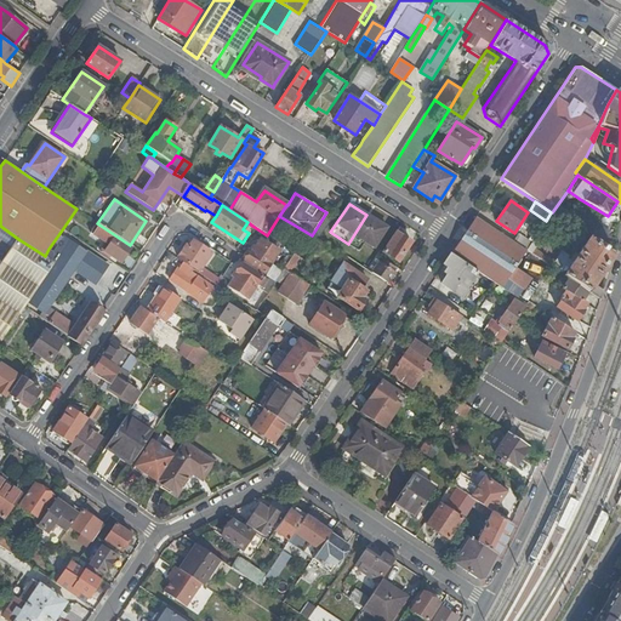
[(386,227),(366,215),(348,244),(357,250),(364,240),(372,246),(386,227)]
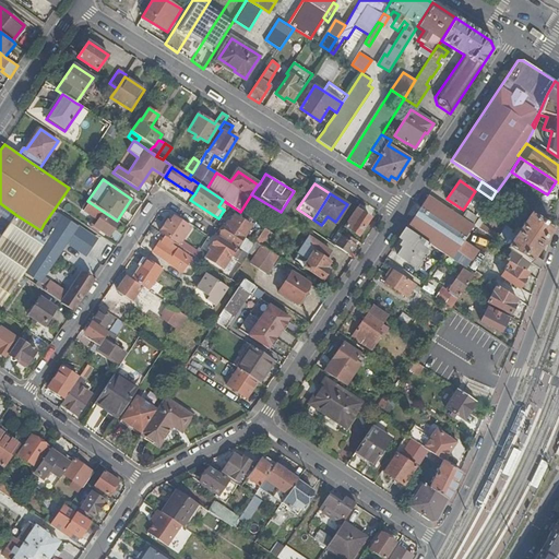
[(444,206),(428,195),(405,229),(430,245),(441,252),(474,274),(475,272),(478,266),(474,263),(478,256),(475,253),(478,250),(464,240),(473,226),(444,206)]
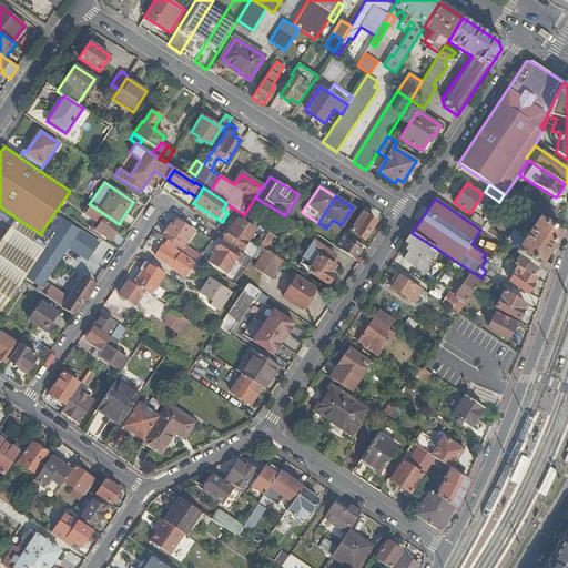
[(89,204),(89,203),(82,212),(99,224),(95,230),(111,240),(120,225),(119,224),(89,204)]
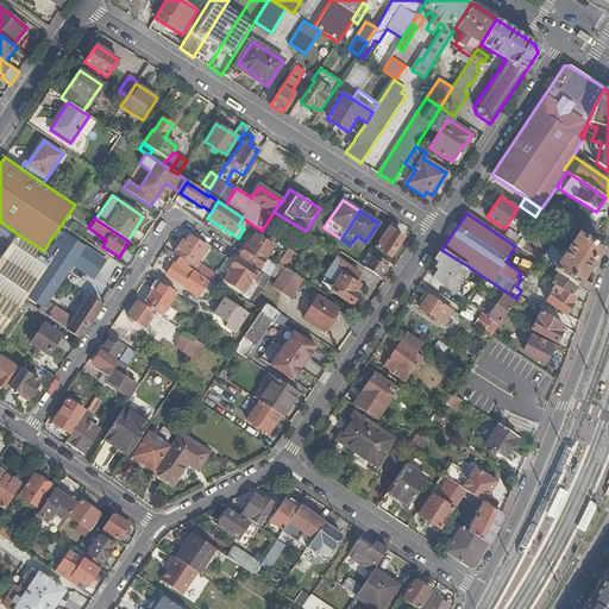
[(18,234),(0,221),(0,233),(12,242),(18,234)]
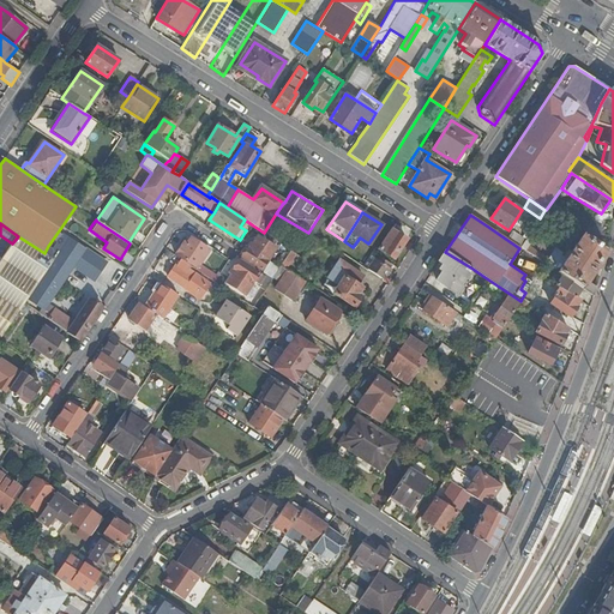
[(535,226),(524,240),(529,244),(540,229),(535,226)]
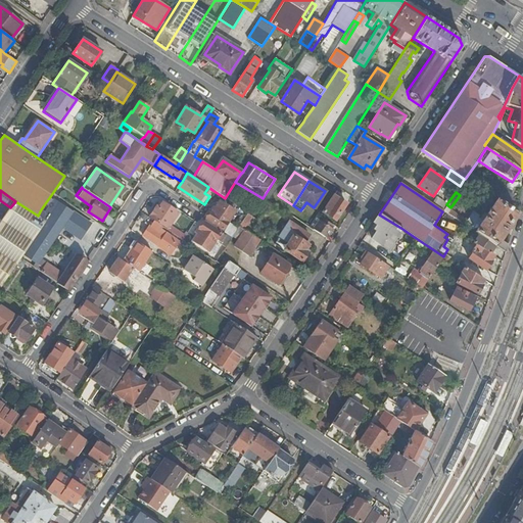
[(346,204),(333,195),(323,212),(335,221),(346,204)]
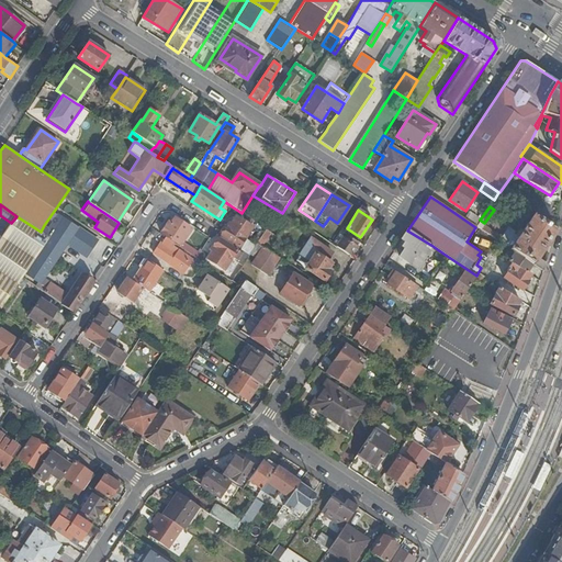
[(468,212),(464,218),(476,226),(480,220),(468,212)]
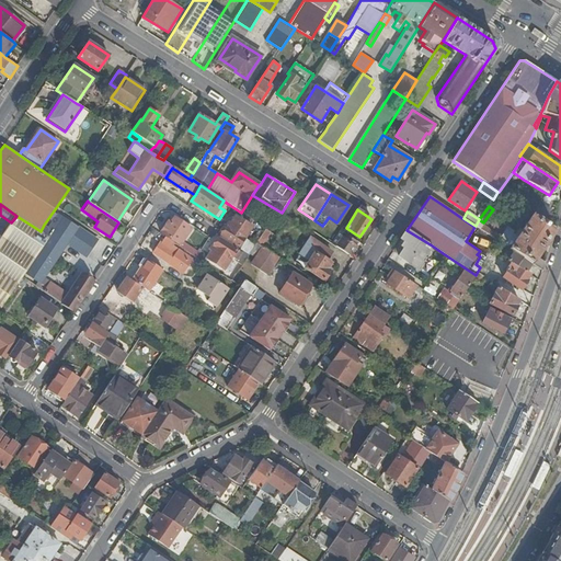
[(48,228),(44,225),(41,231),(48,237),(50,238),(64,218),(57,214),(48,228)]
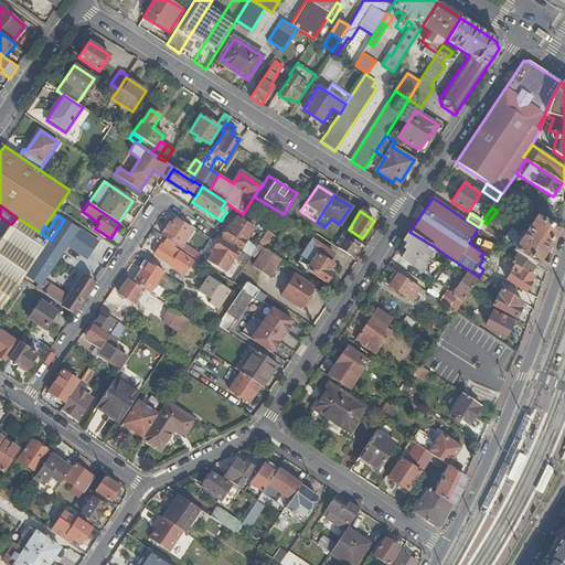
[(557,231),(535,216),(521,238),(519,237),(520,234),(511,228),(503,238),(510,243),(512,240),(518,243),(513,251),(516,253),(534,265),(557,231)]
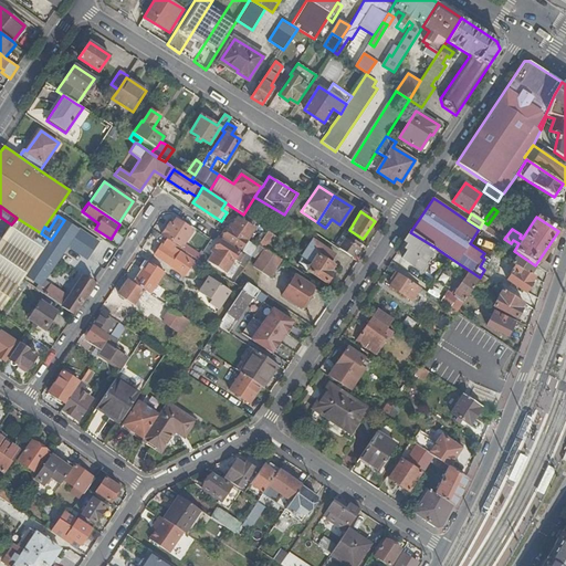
[(41,233),(17,218),(11,224),(0,241),(0,310),(1,311),(22,280),(24,276),(23,275),(34,260),(49,239),(41,233)]
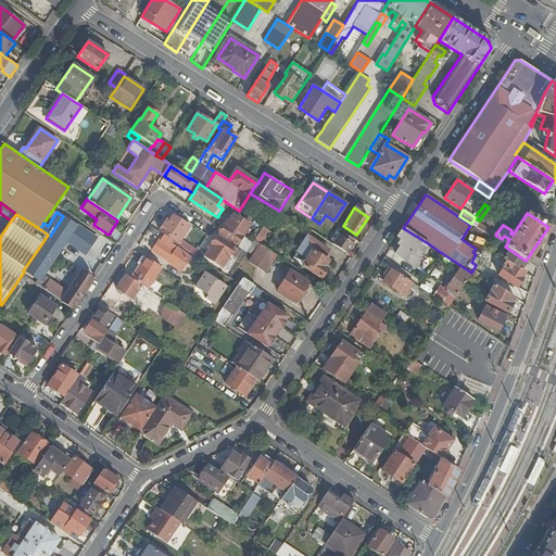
[(173,240),(178,243),(190,226),(172,214),(166,223),(164,220),(158,230),(164,235),(173,240)]
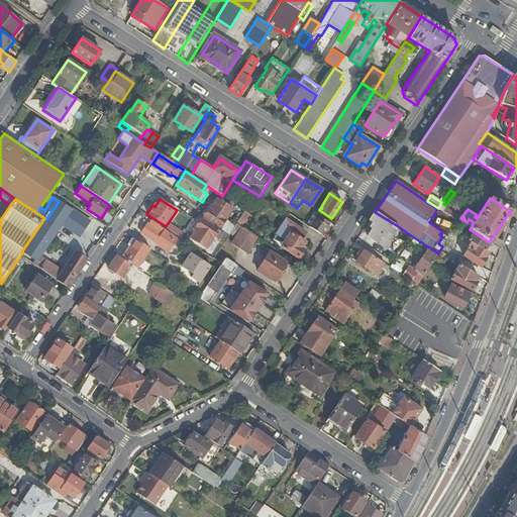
[(232,209),(216,199),(209,209),(208,209),(203,216),(220,226),(232,209)]
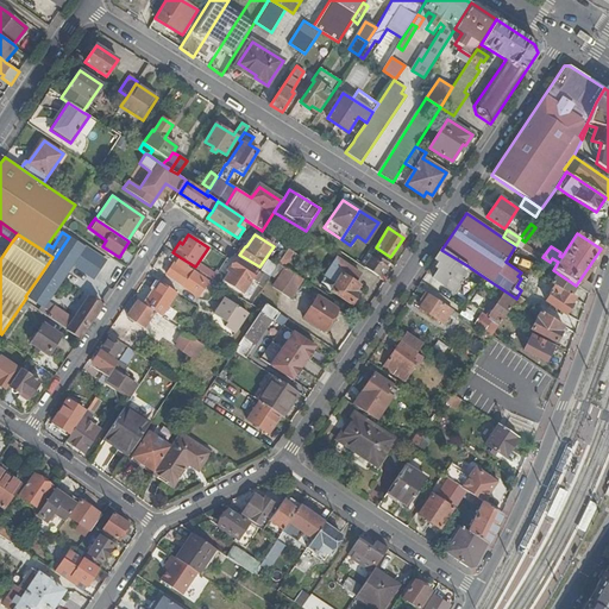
[(105,261),(69,237),(55,258),(29,297),(44,307),(71,264),(93,278),(105,261)]
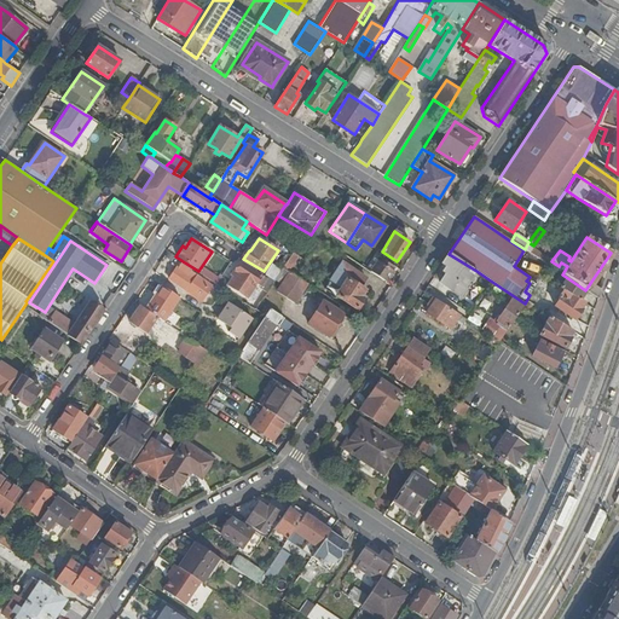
[(531,248),(528,252),(549,266),(551,261),(532,249),(531,248)]
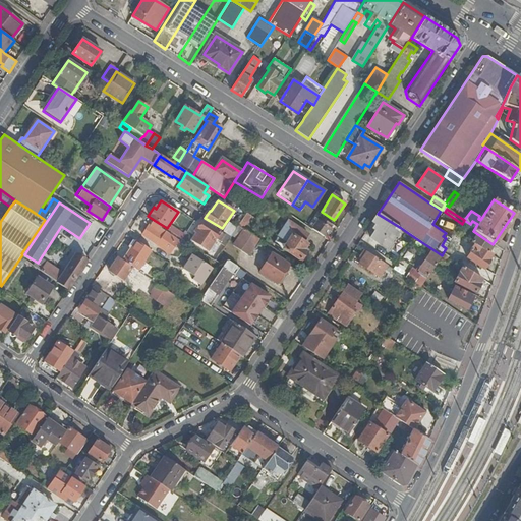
[(243,229),(249,218),(251,216),(246,213),(238,225),(243,229)]
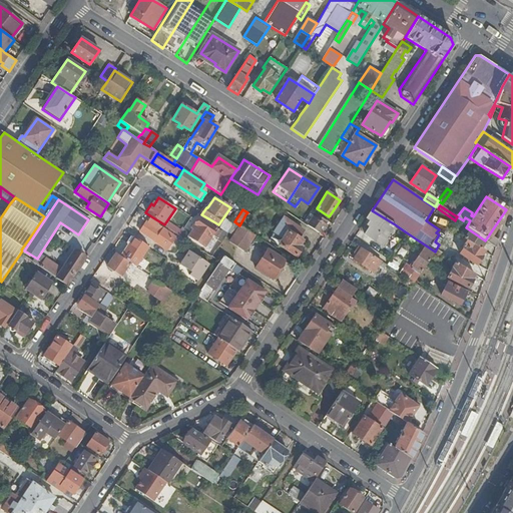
[(312,210),(303,222),(307,225),(308,224),(320,233),(326,224),(313,215),(315,213),(312,210)]
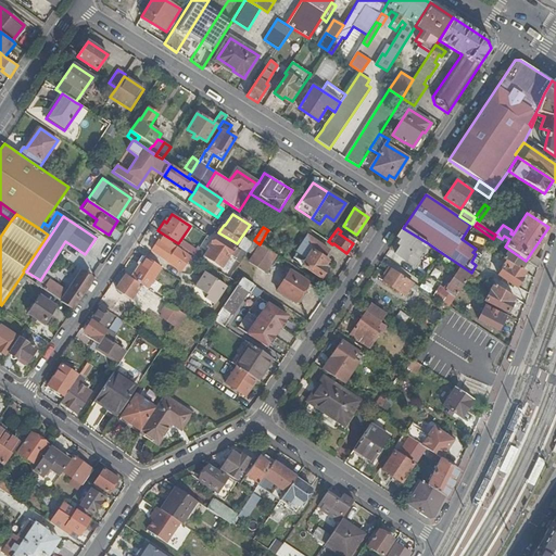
[(428,243),(403,228),(396,237),(403,241),(395,255),(413,266),(428,243)]
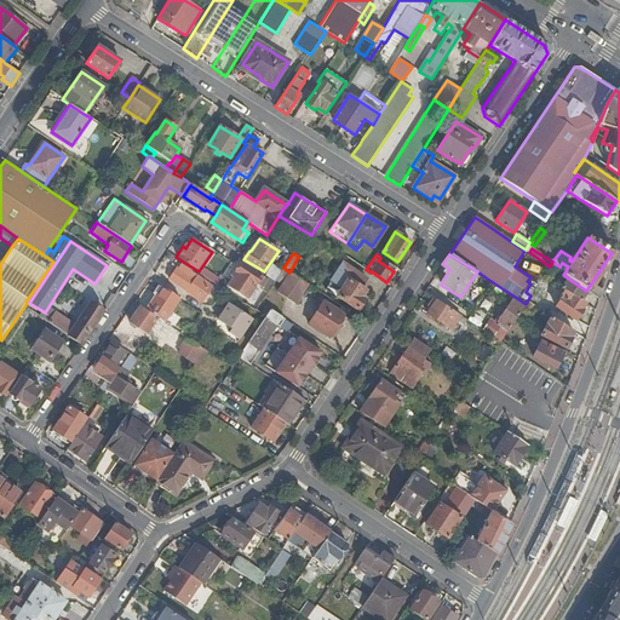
[(396,268),(380,258),(378,260),(394,271),(396,268)]
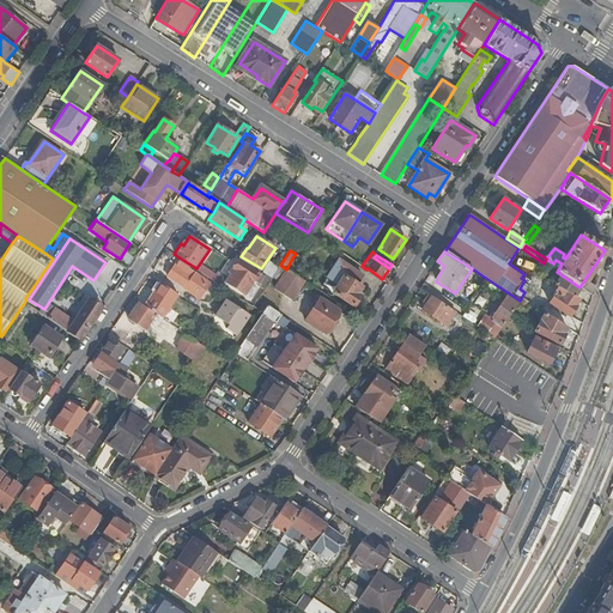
[(188,268),(190,265),(181,259),(176,266),(175,265),(168,275),(184,287),(199,298),(202,292),(208,296),(214,287),(208,284),(208,283),(188,268)]
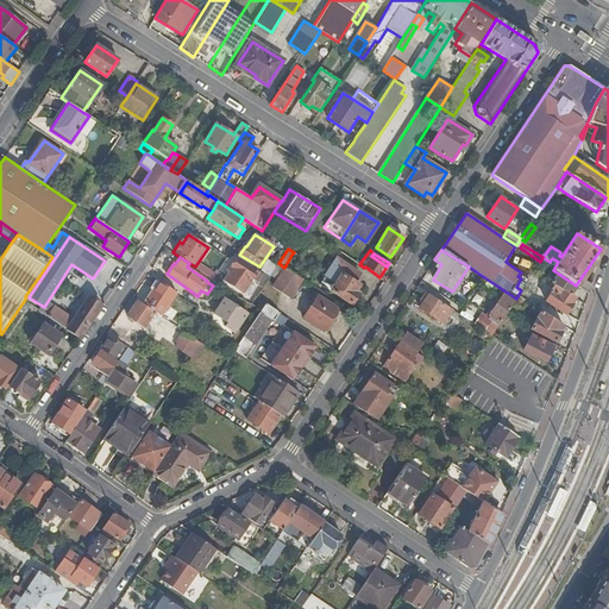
[(270,276),(258,269),(257,271),(238,258),(232,268),(233,268),(225,281),(244,293),(252,280),(263,287),(270,276)]
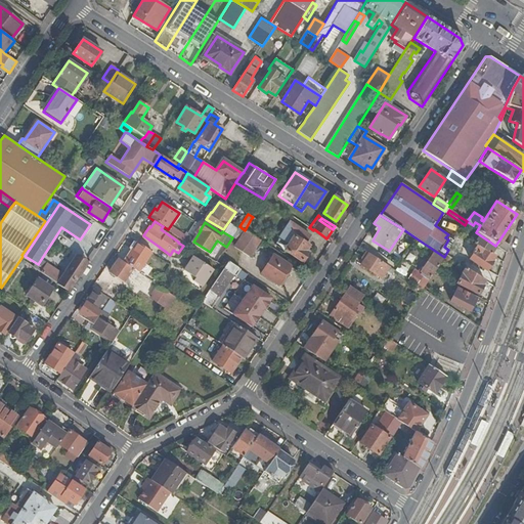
[(312,237),(292,224),(282,238),(289,243),(284,250),(302,262),(311,248),(307,245),(312,237)]
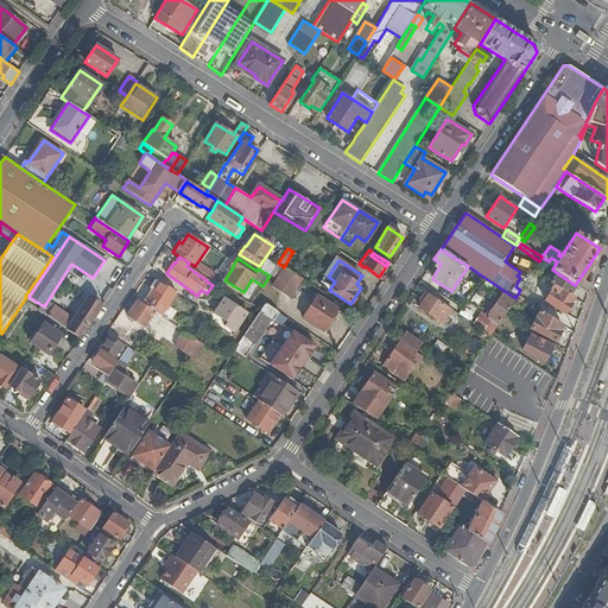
[(302,278),(284,267),(282,271),(272,286),(290,298),(298,284),(298,285),(302,278)]
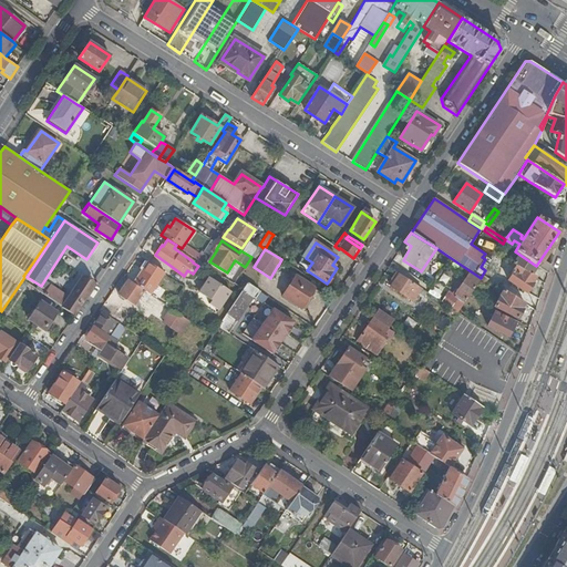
[(531,275),(536,266),(518,254),(513,263),(516,265),(531,275)]
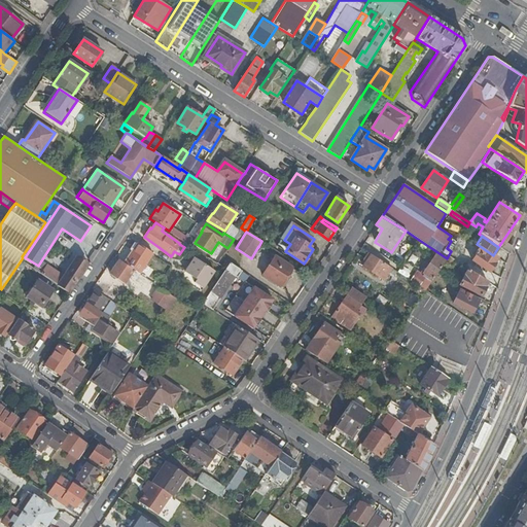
[(152,253),(138,243),(124,264),(139,274),(140,274),(152,253)]
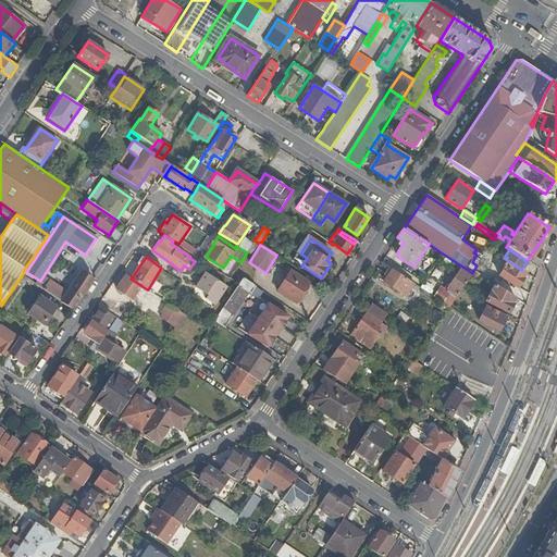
[(529,262),(537,268),(541,260),(535,257),(529,262)]
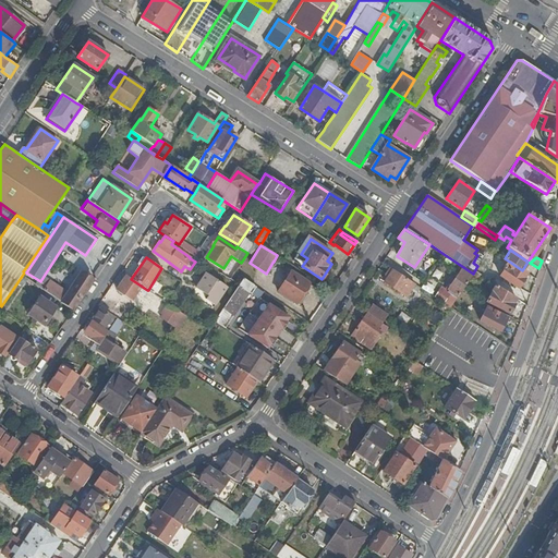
[(526,273),(522,270),(508,261),(504,266),(506,267),(499,276),(518,288),(523,279),(522,278),(526,273)]
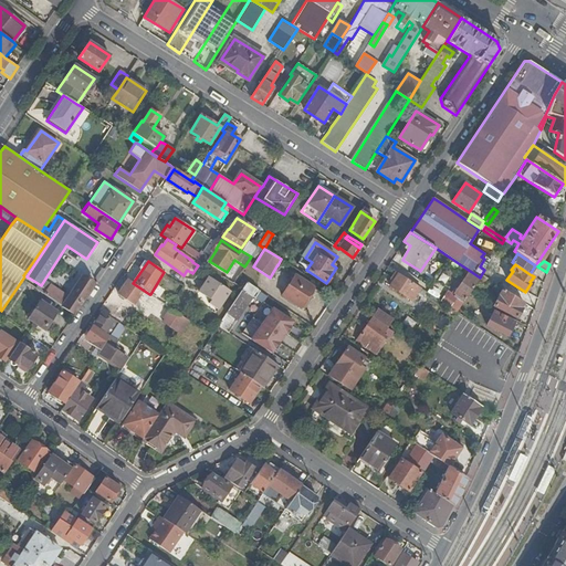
[(500,281),(484,270),(481,275),(496,285),(500,281)]
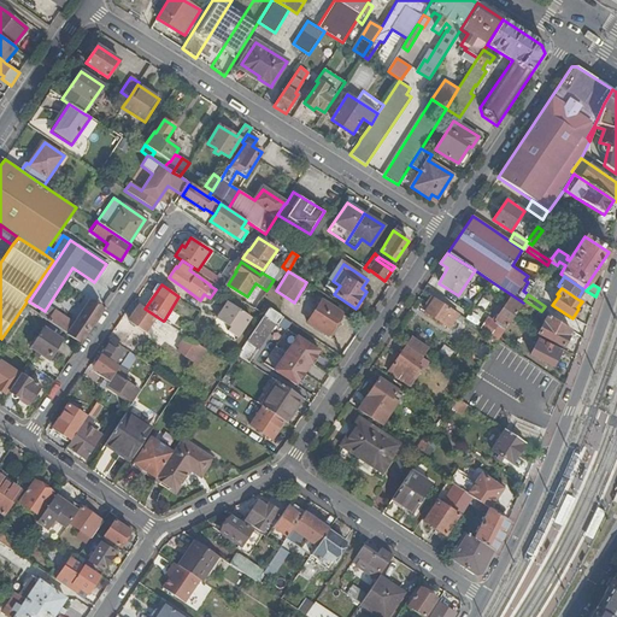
[(458,315),(432,297),(427,303),(429,305),(424,312),(448,328),(458,315)]
